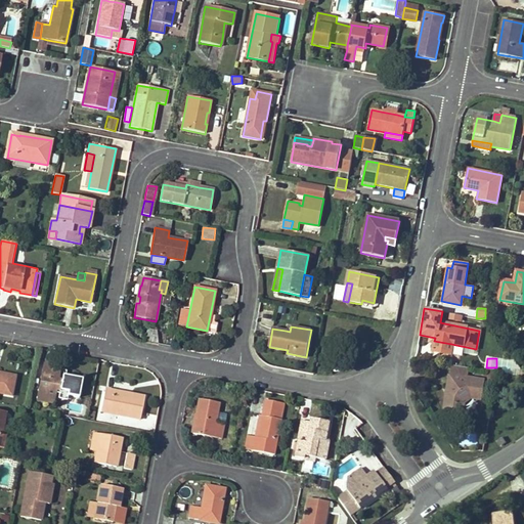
[(58,393),(78,397),(82,379),(61,375),(60,380),(56,379),(58,367),(43,364),(36,399),(51,402),(52,398),(54,390),(58,391),(58,393)]
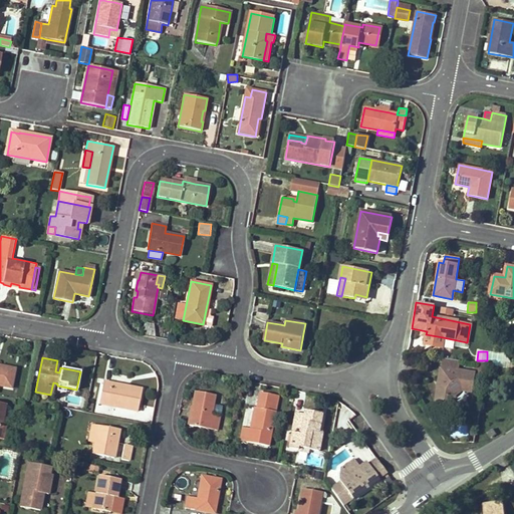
[(443,358),(441,368),(453,370),(455,360),(443,358)]
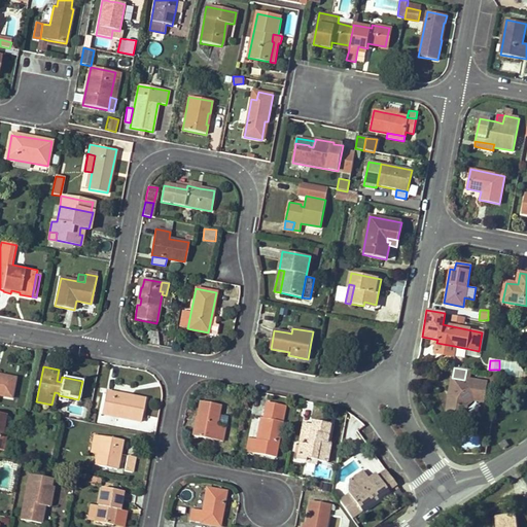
[(498,386),(500,375),(490,373),(491,377),(492,381),(494,384),(498,386)]
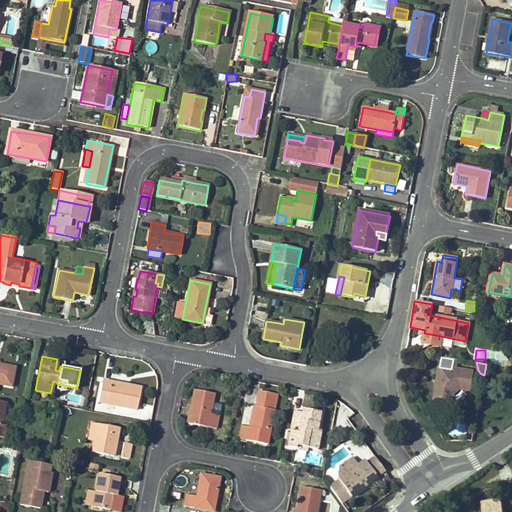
[(0,383),(10,385),(14,367),(0,364),(0,383)]
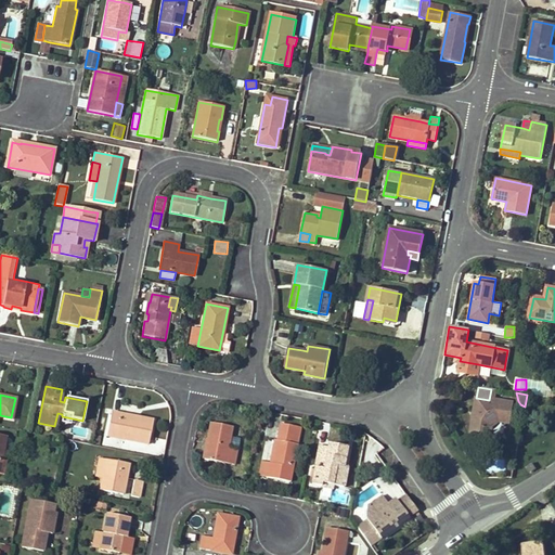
[(486,412),(491,413),(500,415),(498,423),(510,425),(513,404),(489,400),(476,398),(469,435),(489,438),(491,427),(489,427),(482,426),(486,412)]
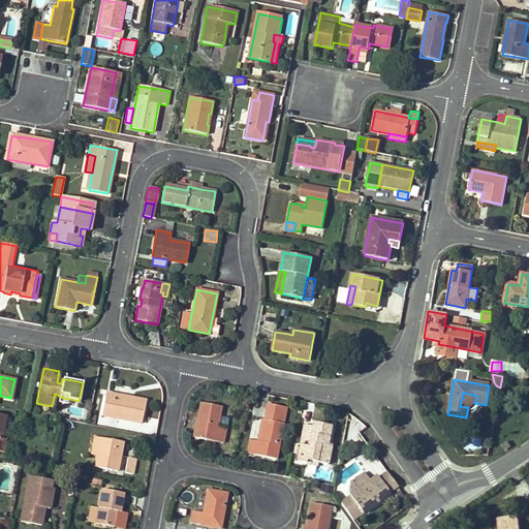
[(100,414),(141,423),(145,401),(132,398),(131,402),(124,401),(125,397),(105,393),(100,414)]
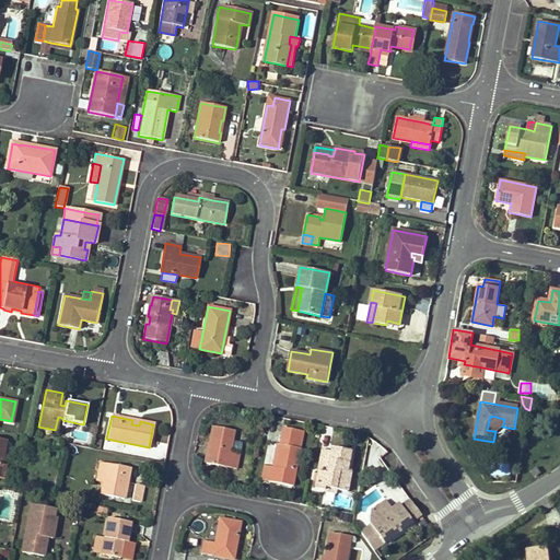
[(82,431),(83,424),(62,420),(62,418),(58,417),(56,426),(82,431)]
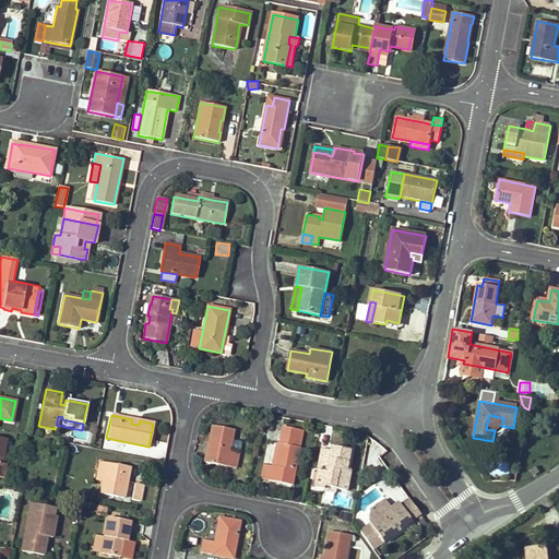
[(232,430),(211,426),(204,463),(235,468),(238,452),(228,451),(232,430)]
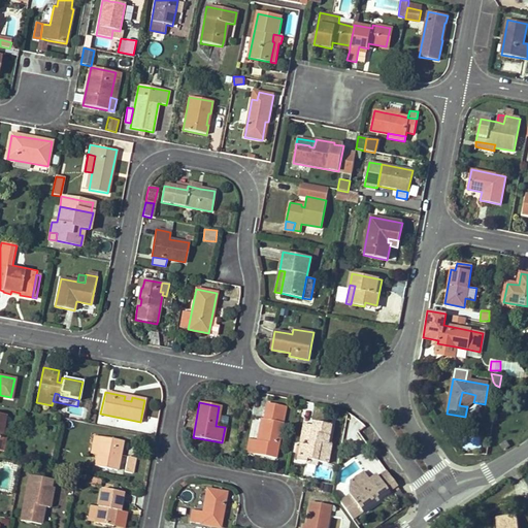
[(266,404),(265,410),(281,414),(282,407),(266,404)]
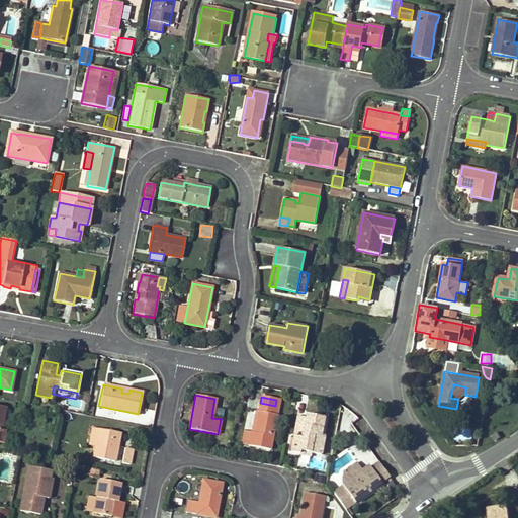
[(275,406),(260,403),(258,412),(254,432),(252,432),(249,445),(270,449),(279,401),(276,400),(275,406)]
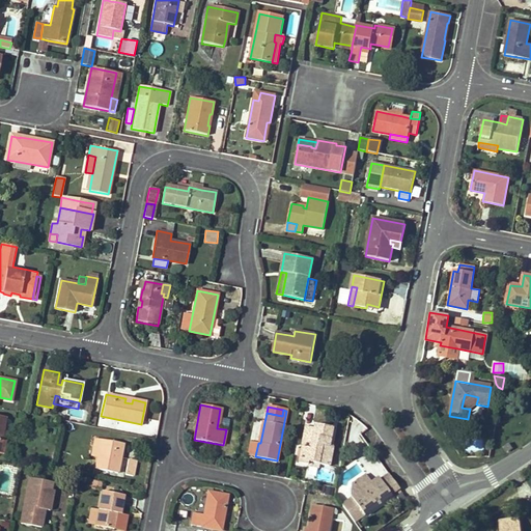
[(327,446),(330,427),(313,424),(312,428),(309,448),(301,446),(298,463),(306,465),(307,463),(328,466),(332,447),(327,446)]
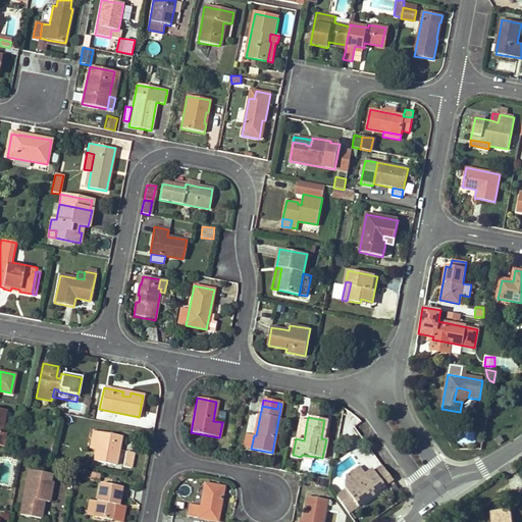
[(300,419),(296,438),(304,440),(307,421),(300,419)]
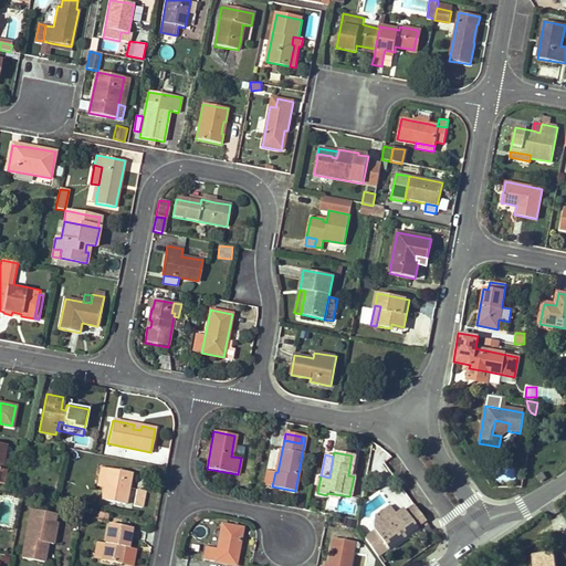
[(104,486),(107,469),(102,467),(97,484),(104,486)]
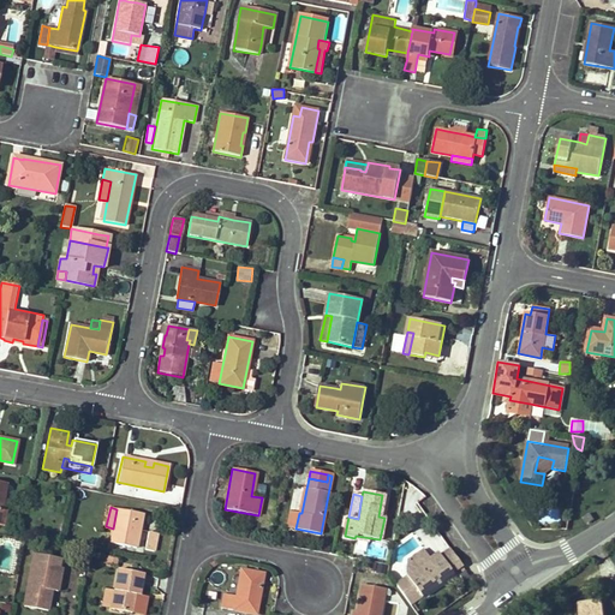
[(142,514),(117,509),(113,529),(109,543),(135,548),(142,514)]
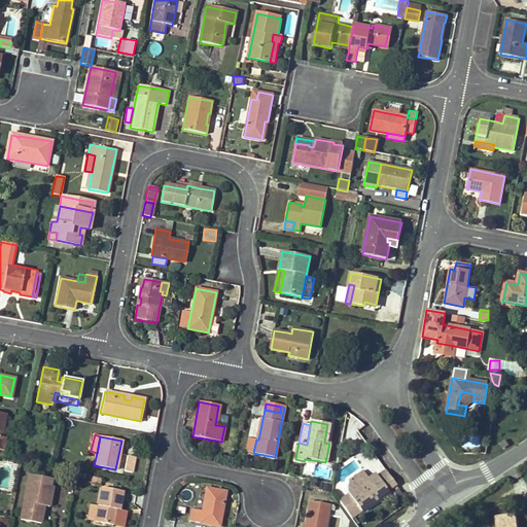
[(245,452),(253,453),(256,440),(248,437),(245,452)]
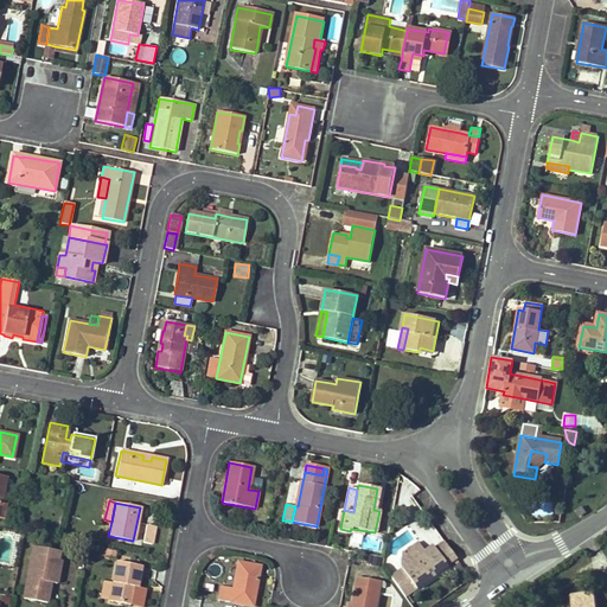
[(154,528),(146,525),(142,542),(151,544),(154,528)]
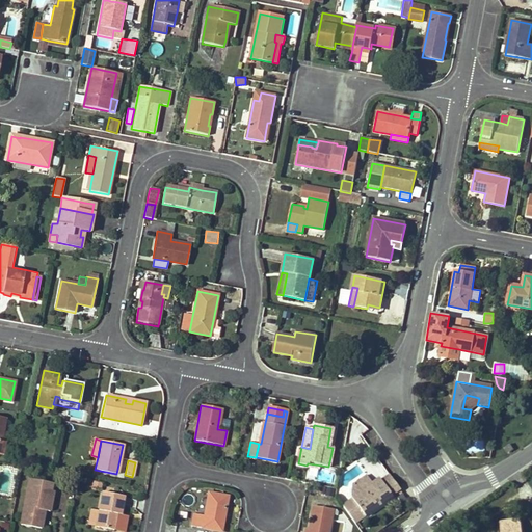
[(391,495),(399,489),(389,475),(380,481),(378,478),(371,483),(365,475),(350,485),(350,497),(364,515),(364,516),(392,498),(391,495)]
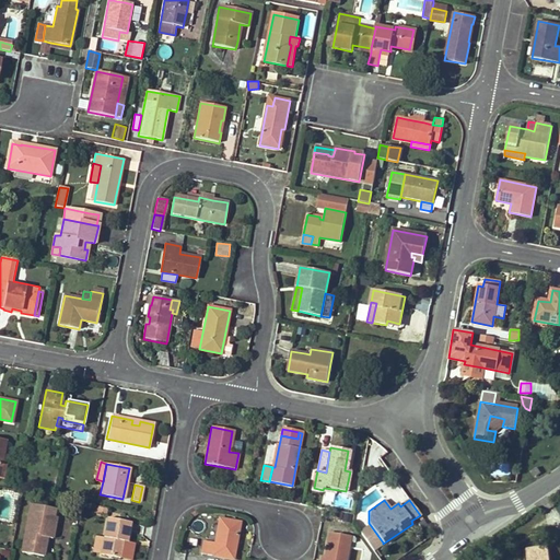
[(31,504),(21,552),(43,557),(47,537),(51,538),(56,517),(53,516),(54,509),(31,504)]
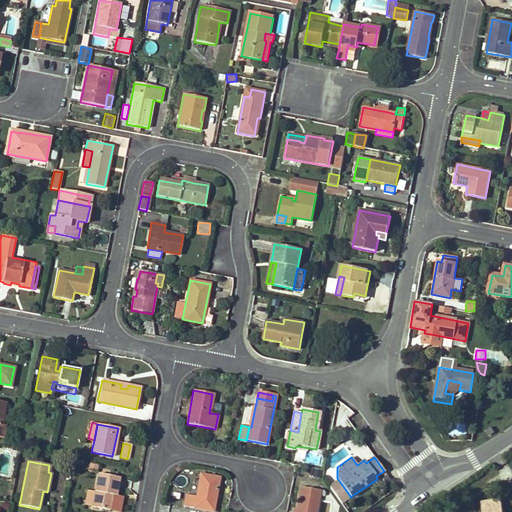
[(94,491),(91,507),(109,511),(115,511),(120,511),(122,505),(124,497),(115,495),(119,478),(98,474),(94,491)]
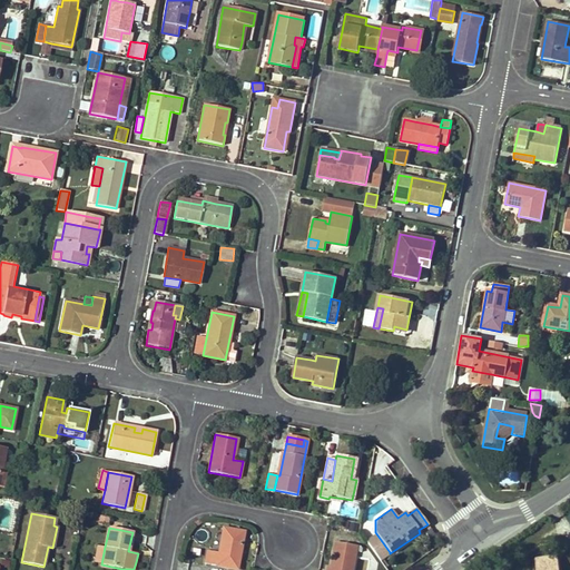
[(207,550),(204,562),(236,569),(244,531),(224,528),(218,552),(207,550)]
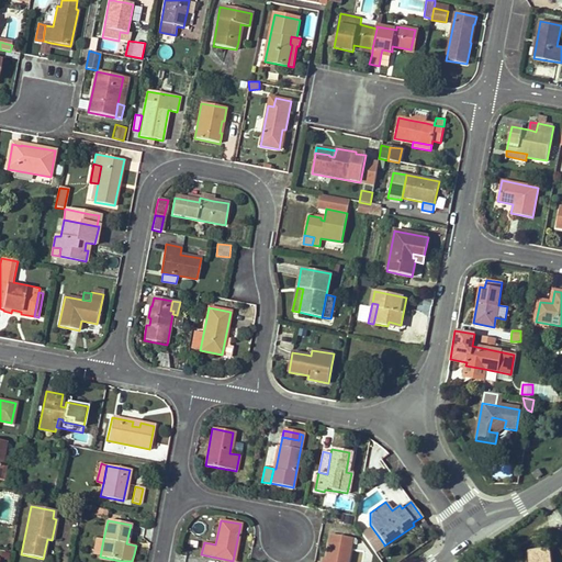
[(384,544),(370,525),(360,532),(373,552),(384,544)]
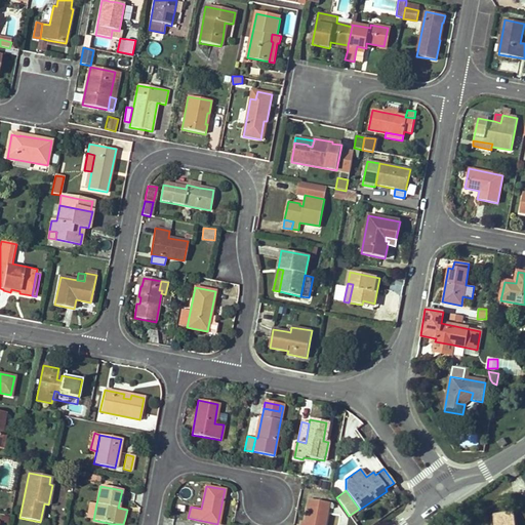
[(331,503),(310,499),(305,523),(304,524),(323,524),(327,509),(332,509),(333,506),(331,503)]
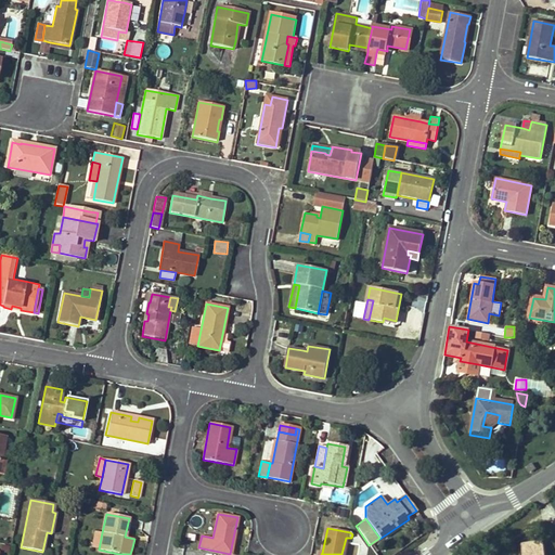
[(91,549),(99,550),(102,532),(94,531),(91,549)]
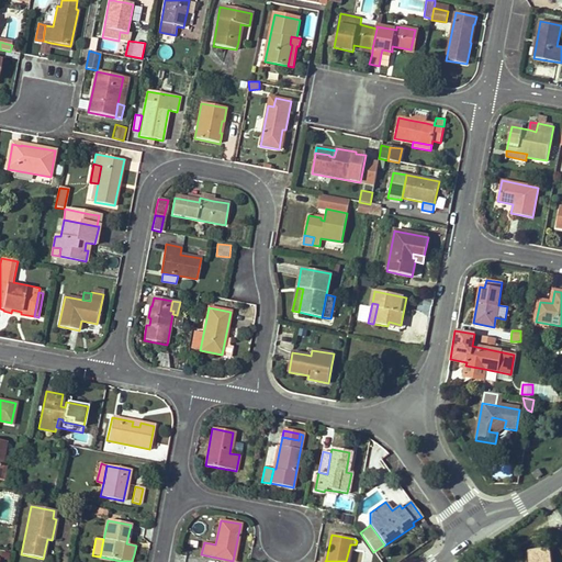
[(551,561),(550,549),(528,551),(529,561),(551,561)]
